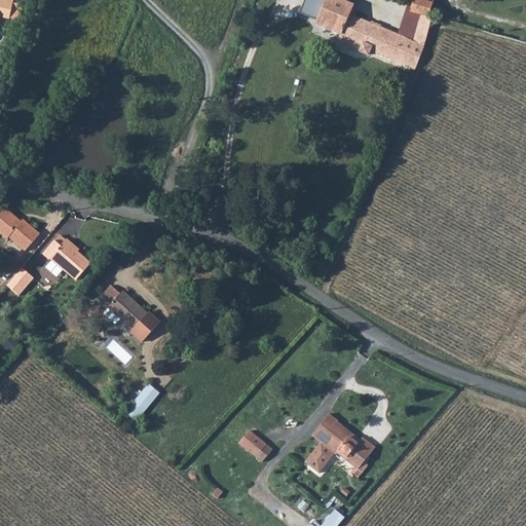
[(0,0),(0,15),(8,19),(12,2),(4,0),(0,0)]
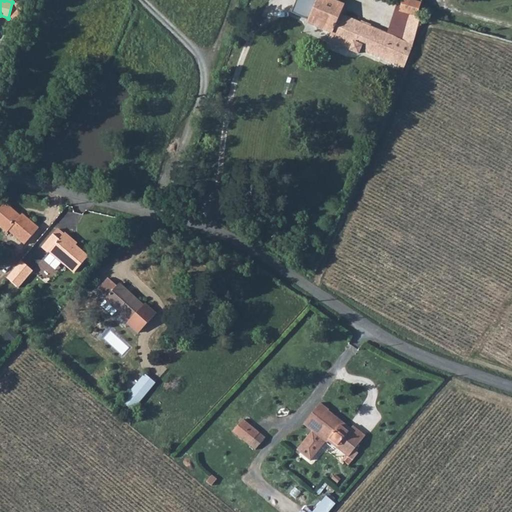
[(347,6),(334,0),(317,0),(309,21),(333,32),(331,36),(374,55),(405,67),(411,54),(423,17),(420,17),(420,15),(412,13),(404,39),(373,27),(343,14),(347,6)]
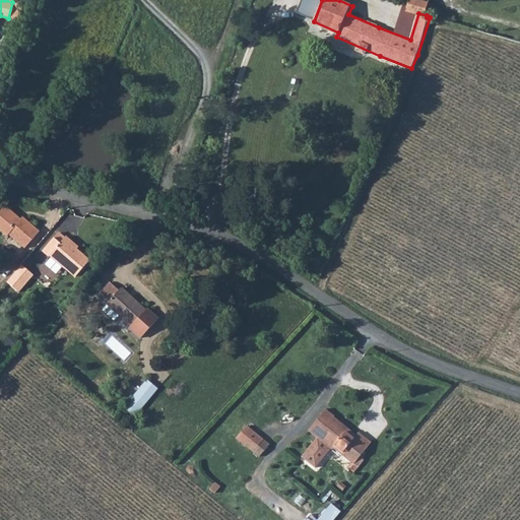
[(407,9),(407,10),(418,13),(427,15),(430,3),(418,0),(408,0),(408,3),(407,9)]
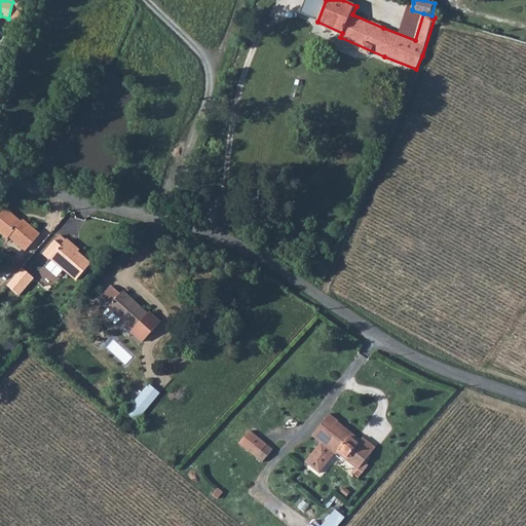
[(7,207),(0,214),(0,231),(7,236),(9,236),(26,250),(42,231),(26,218),(24,219),(7,207)]
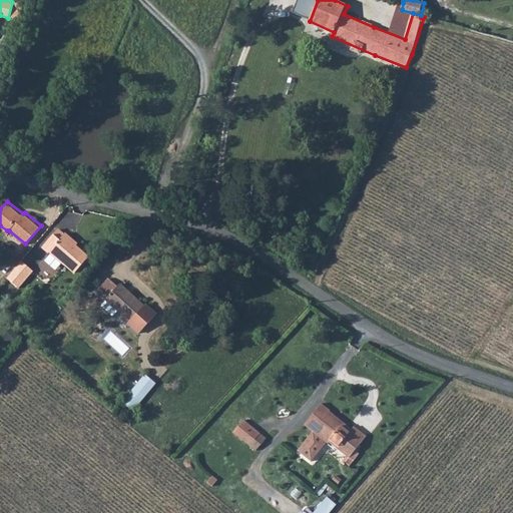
[(56,232),(42,249),(61,267),(63,266),(72,274),(85,259),(69,244),(71,242),(63,235),(62,237),(56,232)]
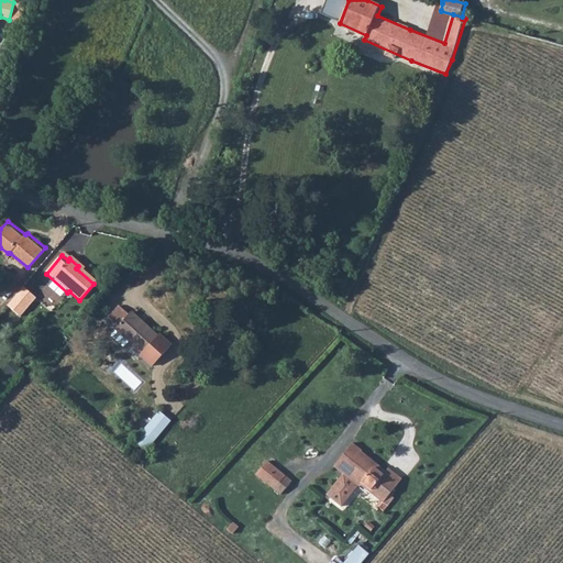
[(34,300),(21,289),(12,299),(25,310),(34,300)]
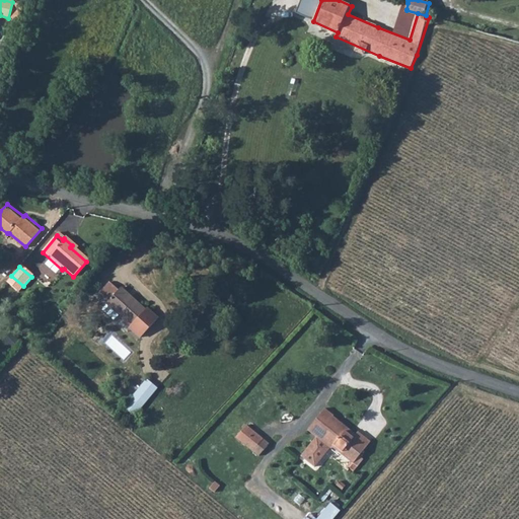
[(23,286),(11,276),(6,281),(18,292),(23,286)]
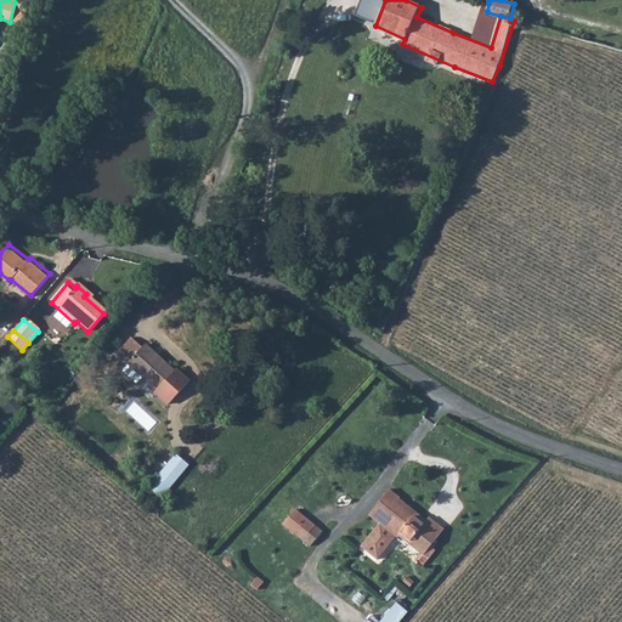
[(173,373),(143,346),(141,350),(131,340),(119,354),(130,362),(128,365),(128,366),(123,373),(136,385),(142,378),(157,391),(154,394),(168,406),(188,384),(175,371),(173,373)]
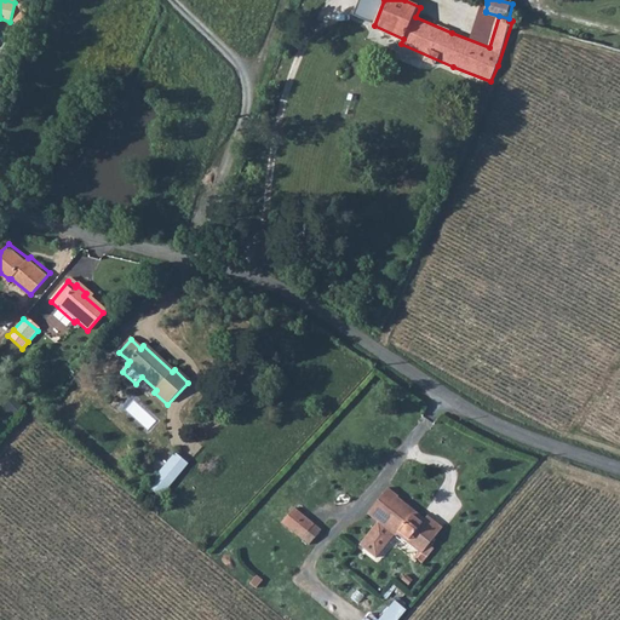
[(187,463),(174,453),(148,487),(159,497),(187,463)]
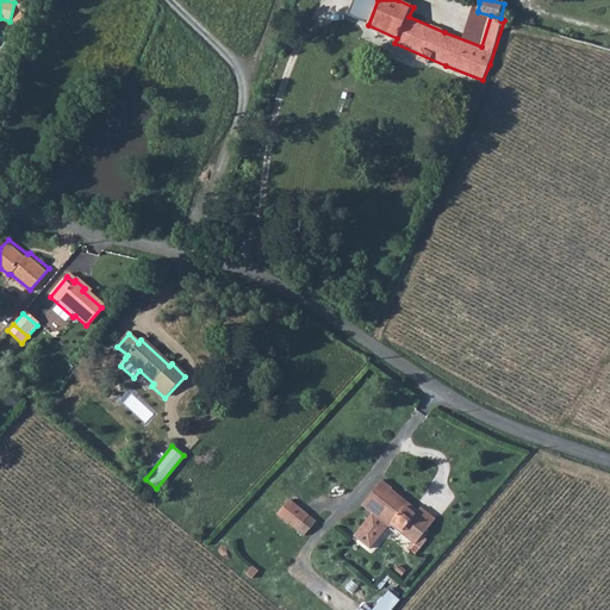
[(378,478),(359,503),(368,511),(372,508),(387,520),(386,522),(397,531),(399,529),(414,540),(431,517),(417,505),(415,509),(404,500),(402,504),(385,491),(388,486),(378,478)]
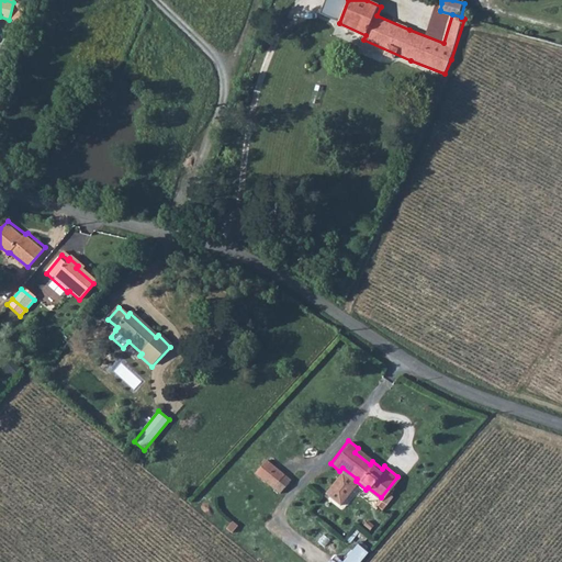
[(266,461),(255,474),(272,489),(282,475),(266,461)]
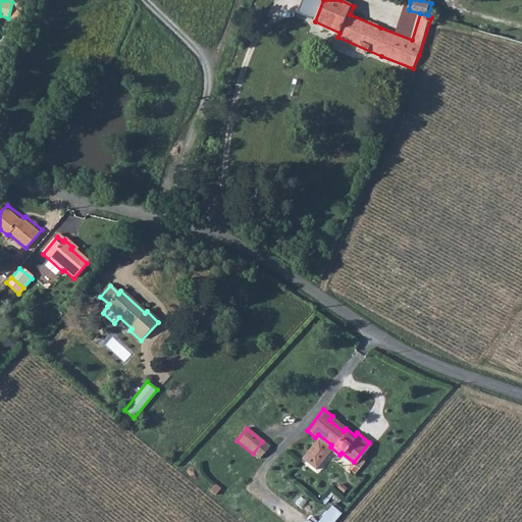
[(331,445),(318,434),(315,437),(300,457),(313,468),(330,447),(331,445)]
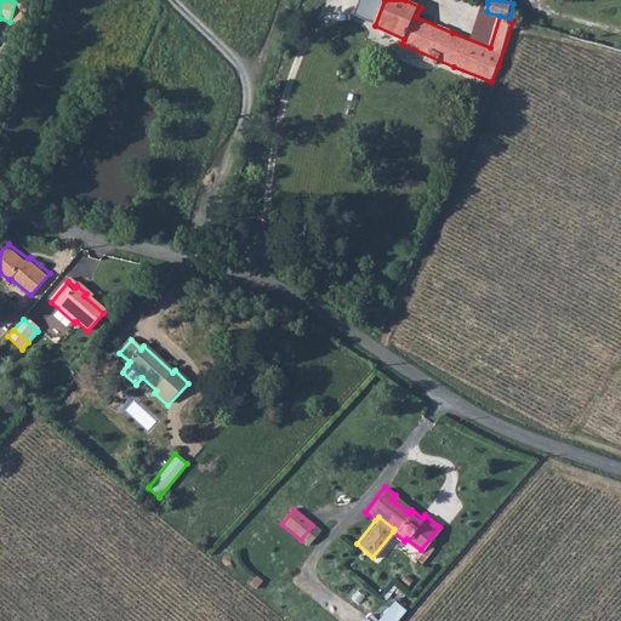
[(398,620),(408,608),(396,599),(380,620),(374,620),(368,616),(363,620),(398,620)]
